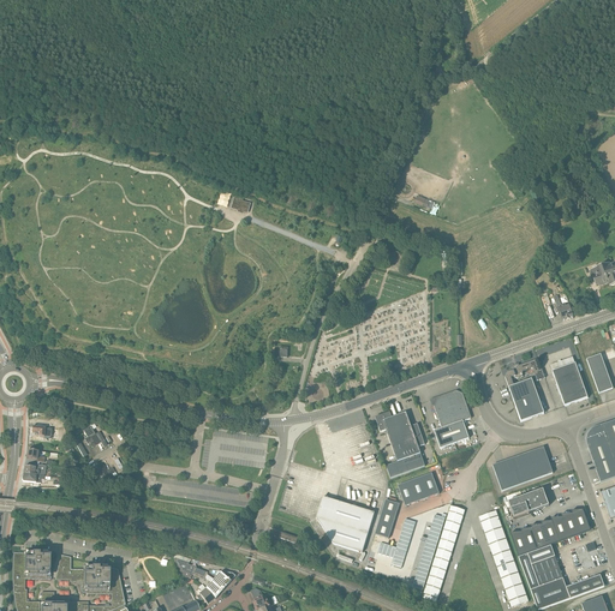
[(248,210),(250,201),(240,198),(242,195),(236,193),(232,205),(248,210)]
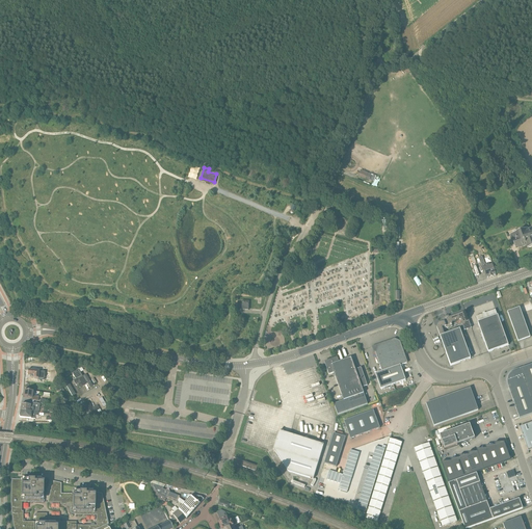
[(358,173),(368,178),(370,173),(367,170),(368,170),(361,167),(358,173)]
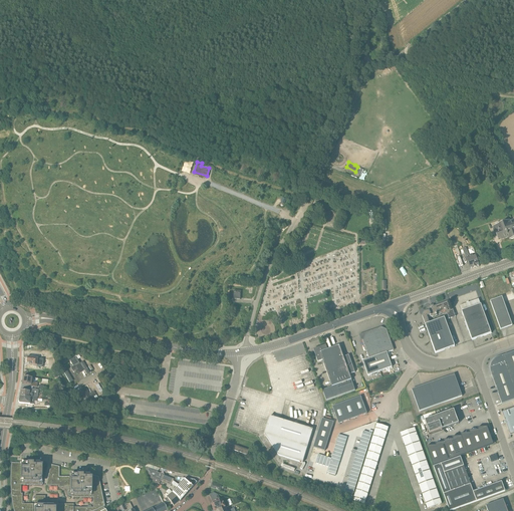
[(500,221),(493,224),(493,225),(495,229),(496,228),(499,235),(501,235),(503,234),(504,236),(509,234),(510,236),(511,236),(512,236),(513,236),(513,235),(513,233),(510,220),(510,219),(510,218),(504,220),(503,219),(500,220),(500,221)]
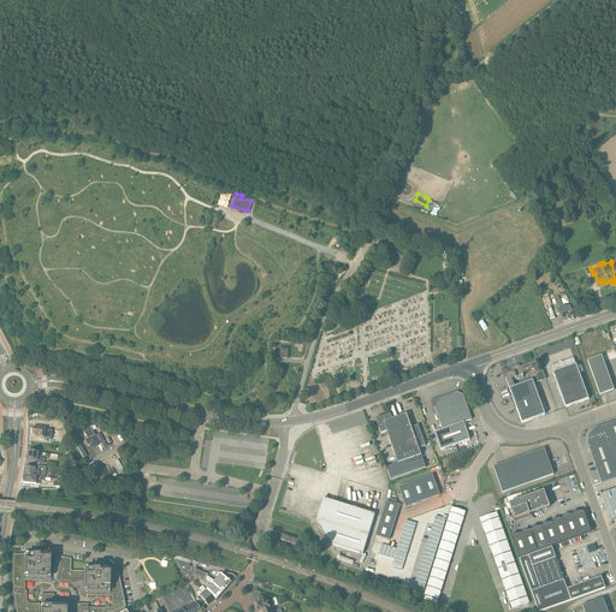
[(558,293),(555,295),(563,320),(574,315),(573,310),(570,302),(567,303),(567,302),(562,303),(558,293)]
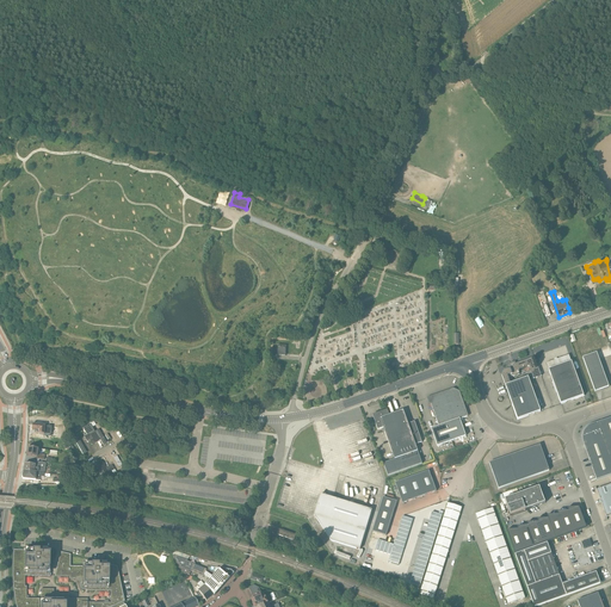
[(576,293),(572,298),(575,304),(581,301),(576,293)]
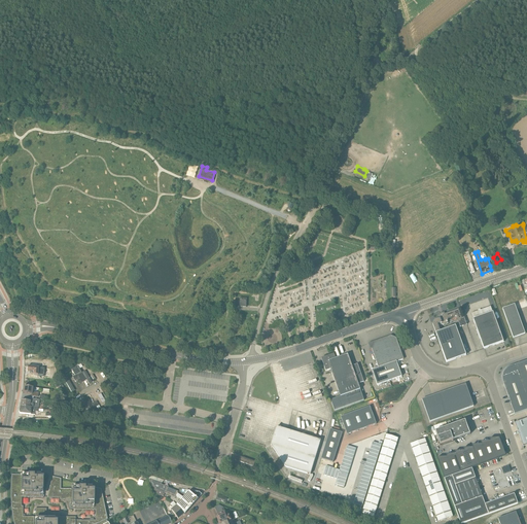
[(502,306),(512,330),(514,336),(525,332),(515,302),(502,306)]
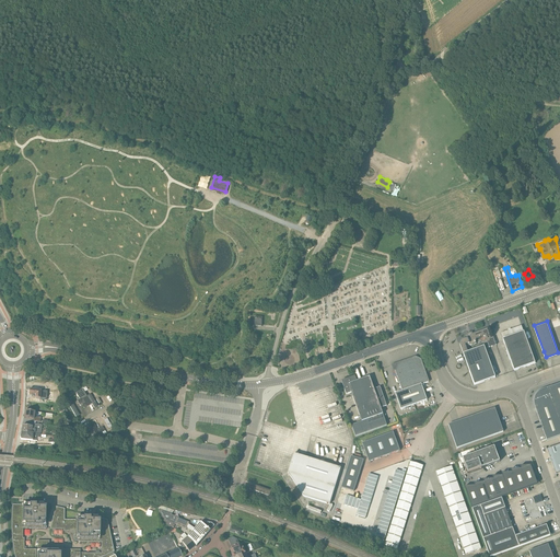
[(468,349),(466,344),(470,341),(470,343),(476,340),(475,336),(485,333),(489,345),(497,341),(493,334),(491,335),(487,325),(473,331),(471,328),(467,331),(466,331),(466,332),(465,333),(465,334),(465,335),(465,336),(463,336),(463,337),(462,337),(461,338),(461,339),(459,339),(459,340),(459,341),(461,341),(463,350),(468,349)]
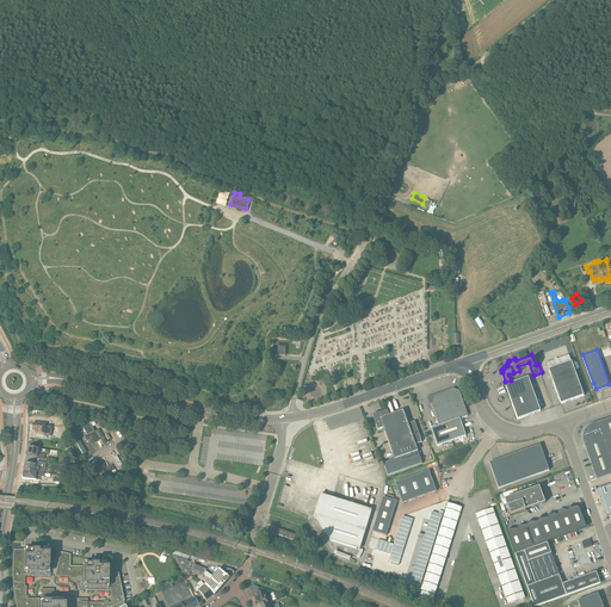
[(561,401),(584,392),(572,358),(549,366),(561,401)]
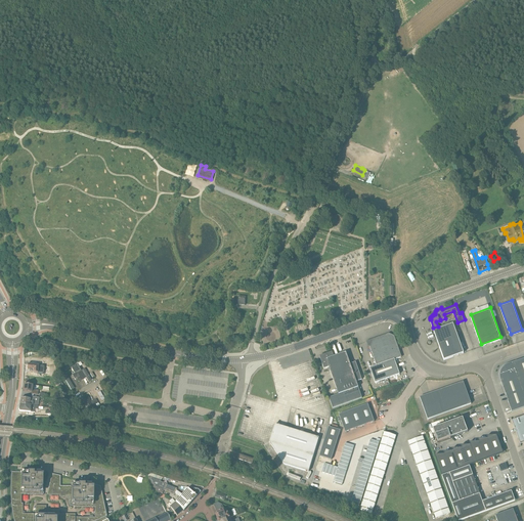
[(438,327),(433,328),(444,357),(464,350),(453,320),(438,327)]
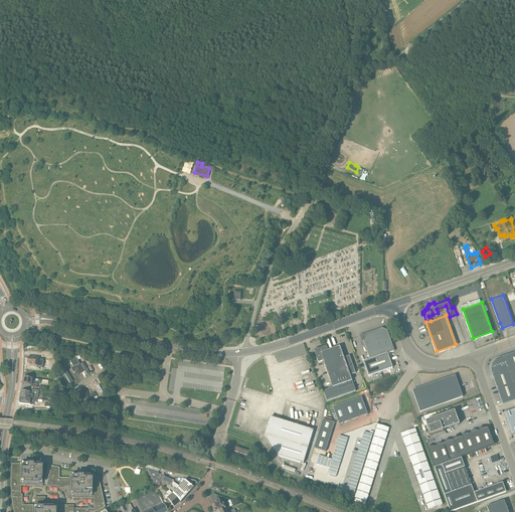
[(363,358),(367,368),(368,373),(392,365),(387,351),(394,348),(386,328),(382,326),(361,333),(369,356),(363,358)]
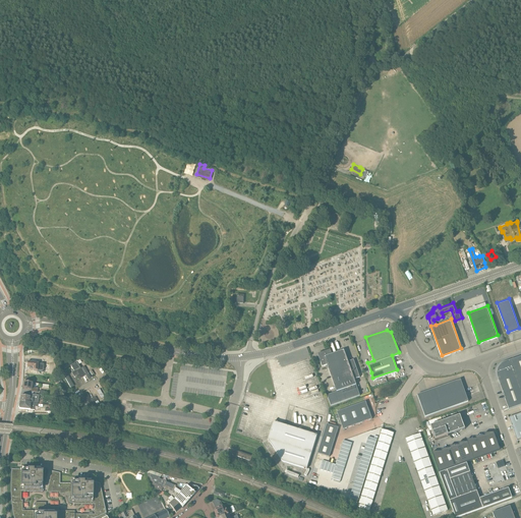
[(331,403),(360,393),(354,377),(360,375),(353,357),(348,359),(344,347),(332,351),(331,347),(321,350),(322,351),(320,354),(319,354),(321,359),(323,363),(327,362),(337,389),(328,393),(331,403)]
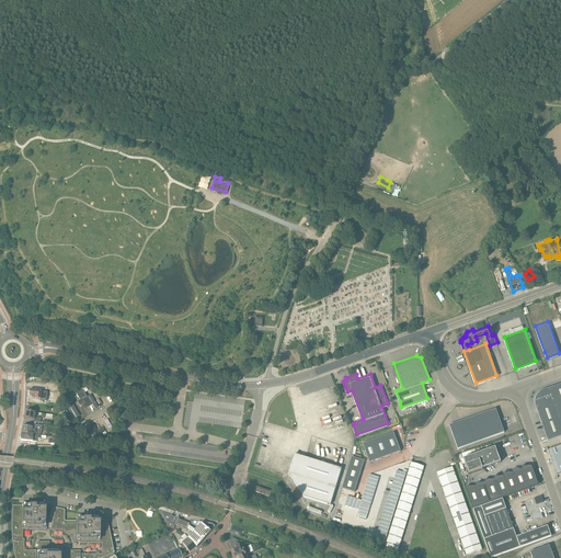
[(560,380),(549,386),(560,418),(560,380)]
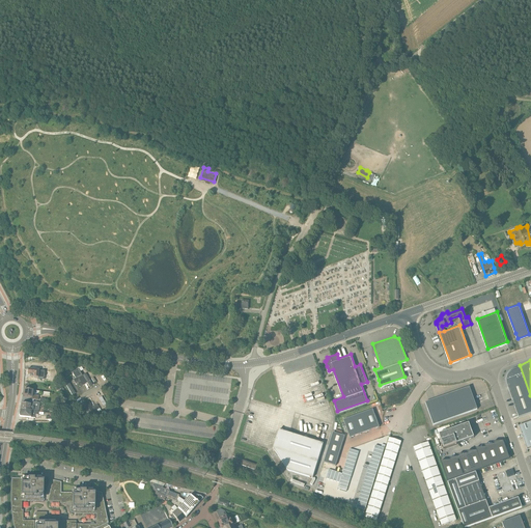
[(519,415),(530,410),(530,395),(520,365),(519,365),(519,366),(513,368),(511,369),(509,370),(508,372),(507,374),(507,377),(507,379),(507,381),(508,383),(507,384),(512,397),(513,397),(515,403),(514,404),(519,415)]
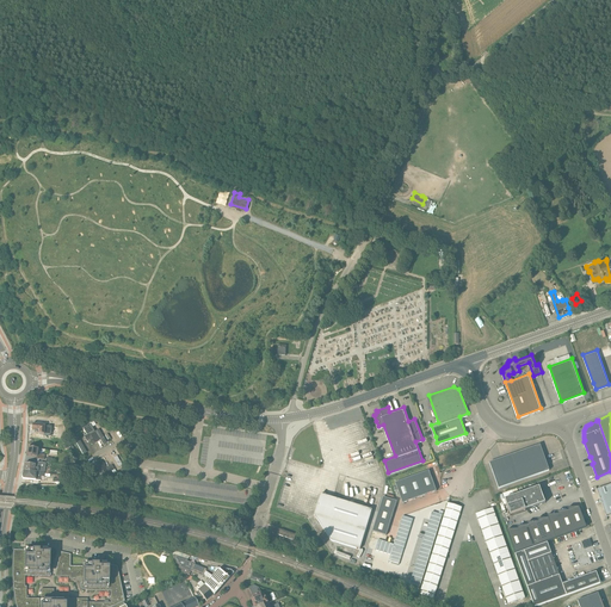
[(35,431),(41,431),(44,432),(44,428),(50,428),(51,427),(56,427),(56,429),(60,431),(60,423),(56,423),(32,421),(31,427),(35,427),(35,431)]
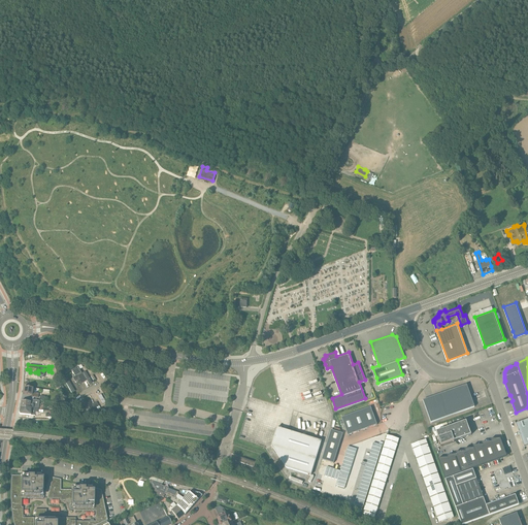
[(306,378),(314,375),(311,369),(305,370),(304,368),(307,368),(307,367),(296,370),(297,375),(305,373),(306,378)]
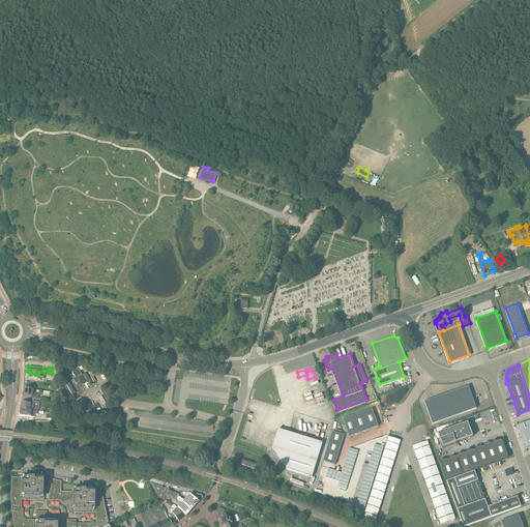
[(79,373),(82,382),(86,380),(88,384),(92,383),(86,370),(79,373)]
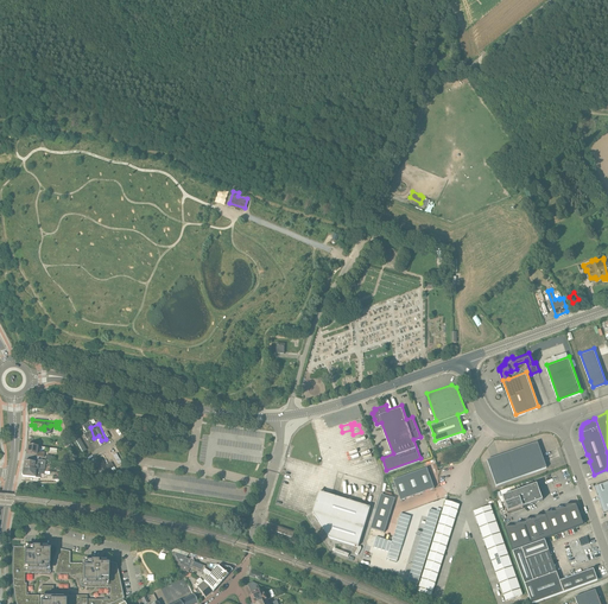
[(81,439),(78,434),(77,433),(74,436),(82,450),(86,447),(81,439)]
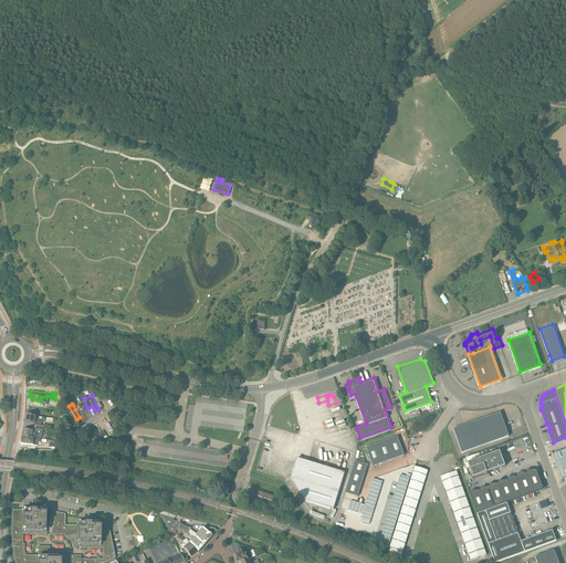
[(509,434),(506,428),(502,429),(499,421),(504,419),(500,409),(453,426),(462,450),(509,434)]
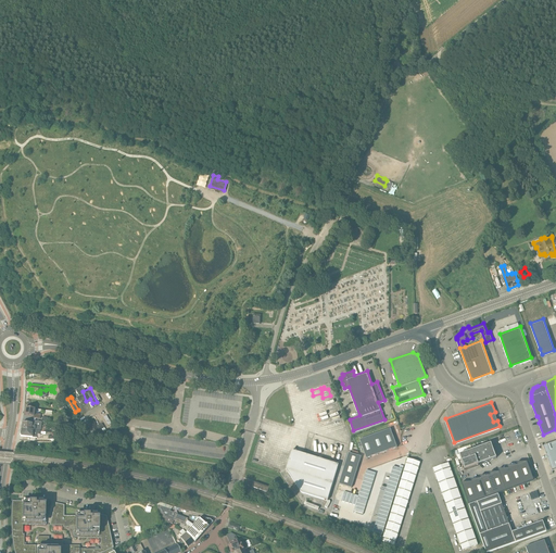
[(50,413),(40,412),(34,411),(35,406),(25,405),(23,412),(33,414),(33,415),(39,416),(39,418),(41,419),(41,418),(49,419),(50,413)]
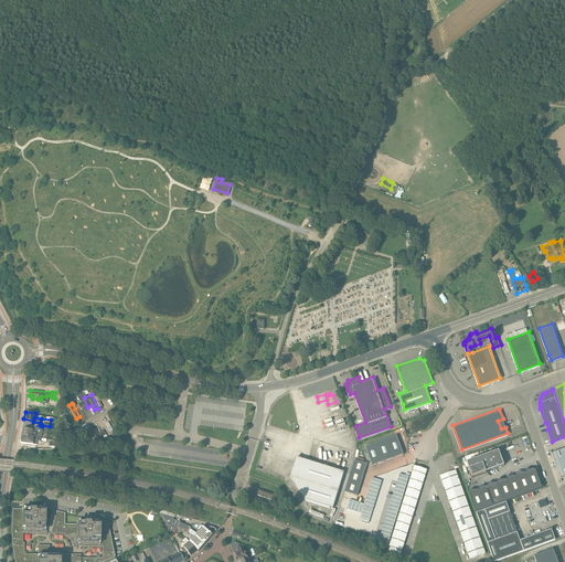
[(102,417),(108,430),(115,426),(108,413),(102,417)]
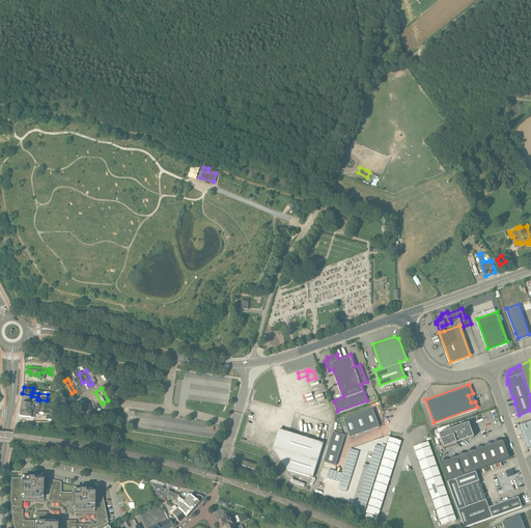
[(88,413),(94,410),(87,398),(81,401),(88,413)]
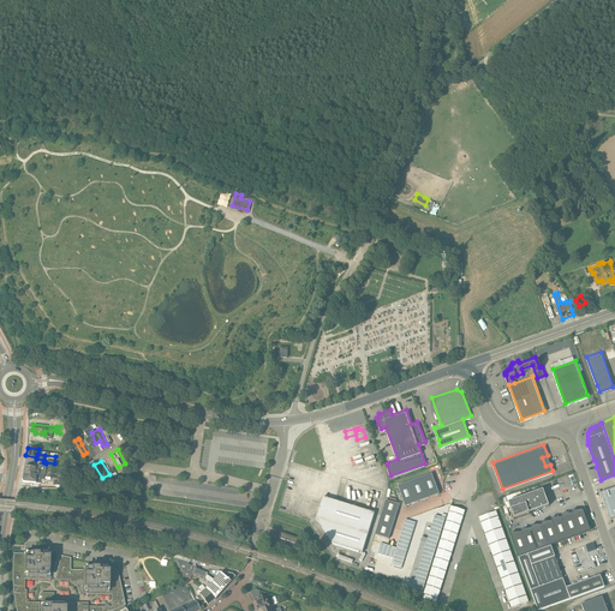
[(41,477),(48,478),(49,473),(45,472),(45,473),(23,469),(22,477),(23,479),(41,480),(41,477)]
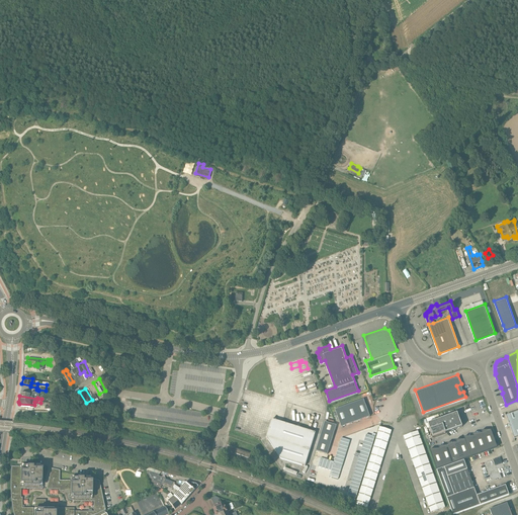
[(335,407),(341,424),(370,414),(363,397),(335,407)]
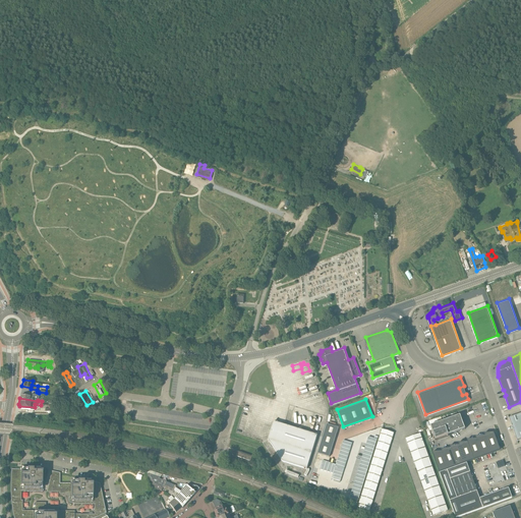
[(520,410),(509,414),(517,438),(520,437),(520,410)]
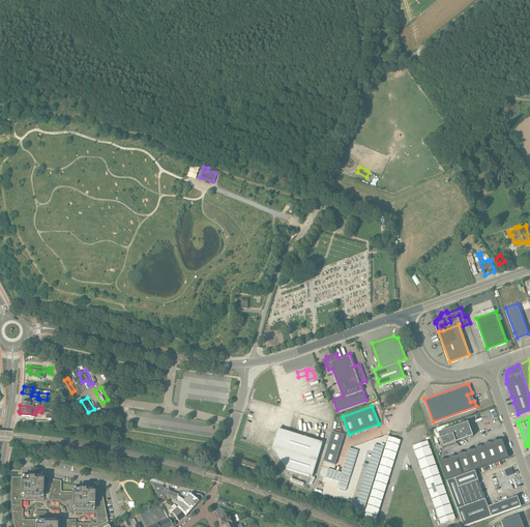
[(443,444),(473,434),(468,419),(438,431),(443,444)]
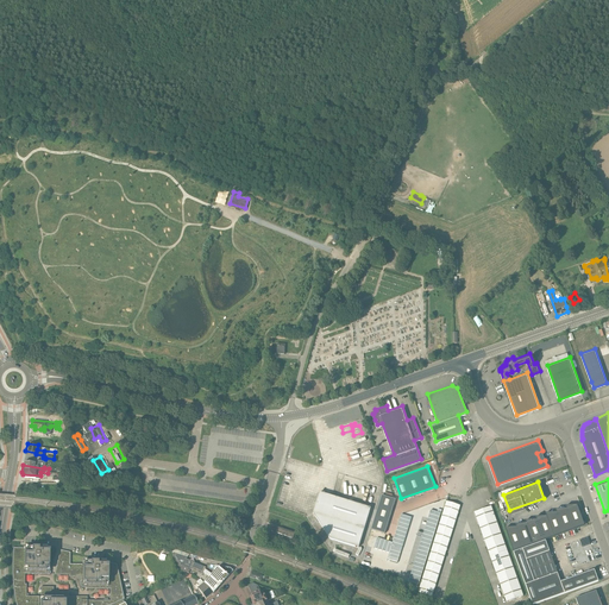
[(358,544),(369,511),(371,505),(320,490),(313,510),(331,536),(358,544)]
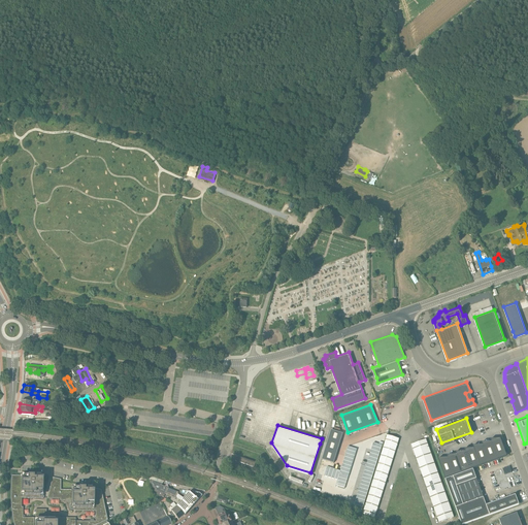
[(322,457),(334,460),(343,431),(331,427),(322,457)]
